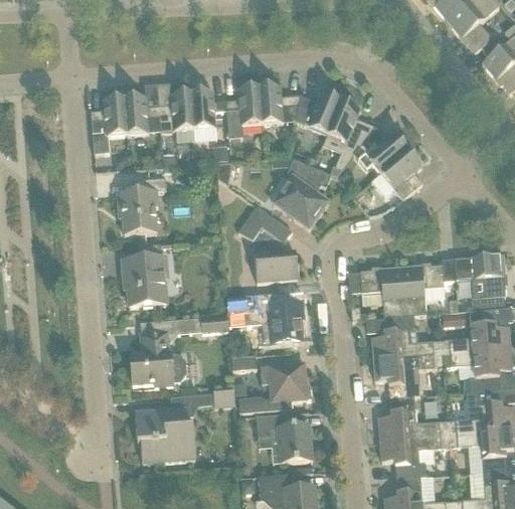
[(431,0),(435,4),(434,5),(447,21),(472,0),(431,0)]
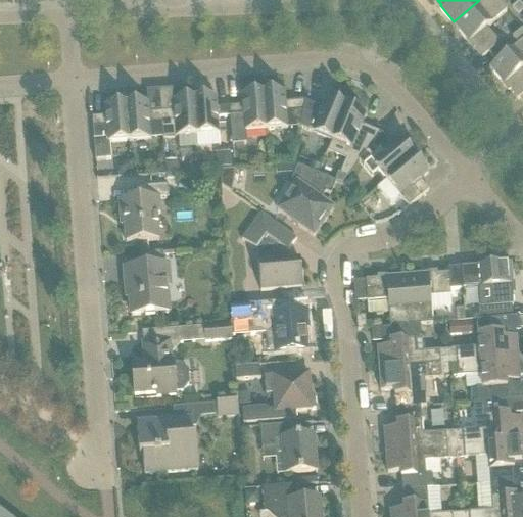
[(479,0),(454,21),(468,38),(469,37),(482,52),(488,47),(498,39),(485,22),(507,5),(502,0),(479,0)]
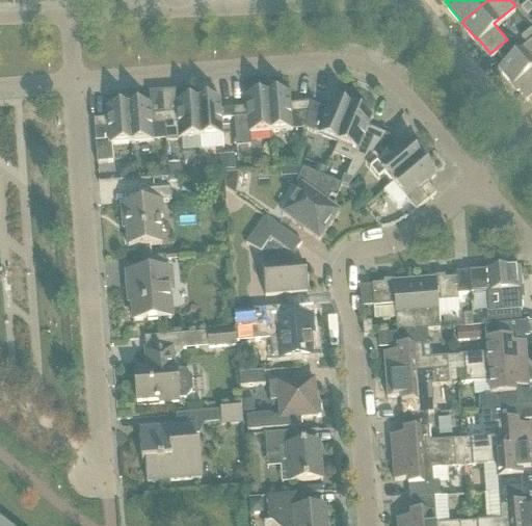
[(526,10),(531,5),(531,1),(530,0),(524,0),(521,3),(526,10)]
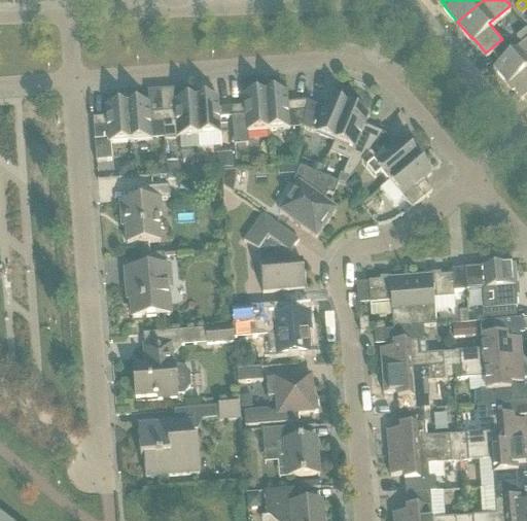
[(521,39),(526,34),(526,25),(526,24),(515,33),(521,39)]
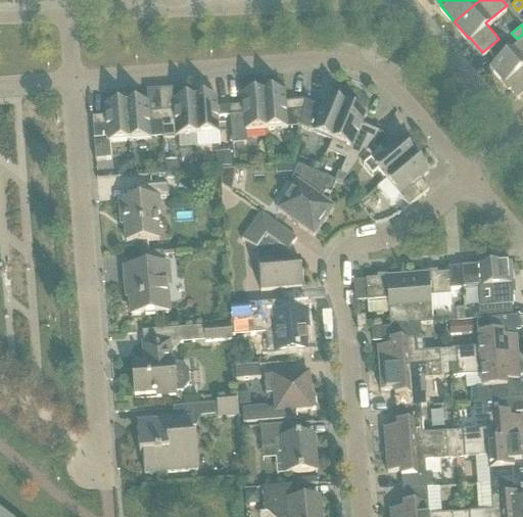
[(522,66),(520,63),(522,61),(522,34),(517,39),(517,40),(507,48),(495,56),(488,63),(503,80),(504,79),(517,94),(522,91),(522,92),(522,66)]
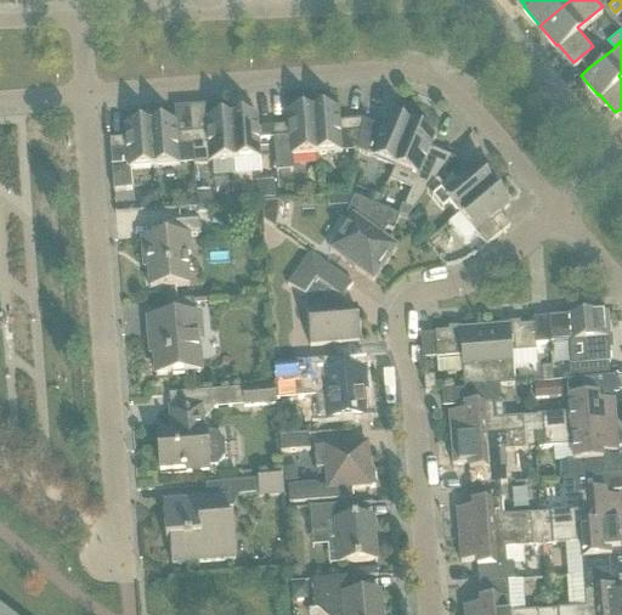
[(361,113),(339,116),(338,102),(312,103),(316,148),(356,145),(361,113)]
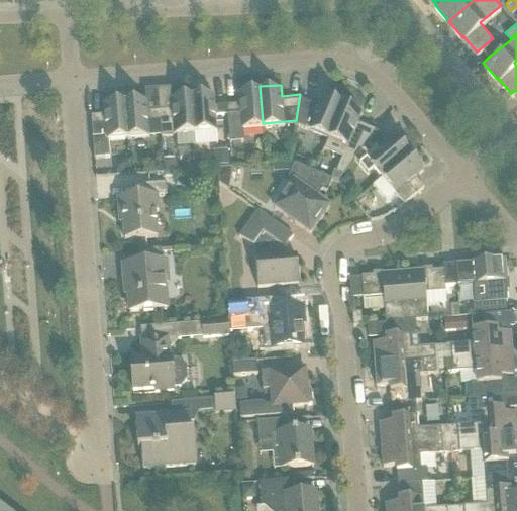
[(243,124),(263,123),(260,86),(238,88),(239,99),(226,100),(227,110),(229,139),(244,138),(243,124)]
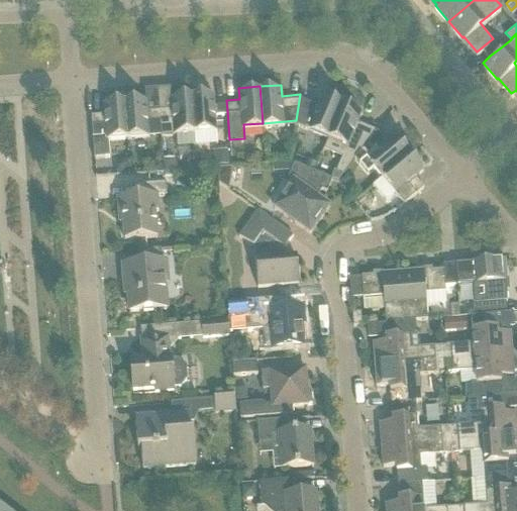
[(226,100),(214,101),(213,90),(192,92),(195,128),(216,127),(214,111),(227,110),(226,100)]
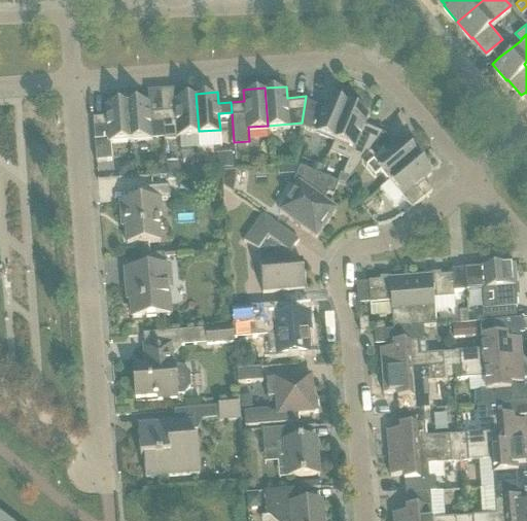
[(329,147),(349,102),(328,93),(324,104),(306,96),(302,123),(334,136),(328,147),(329,147)]
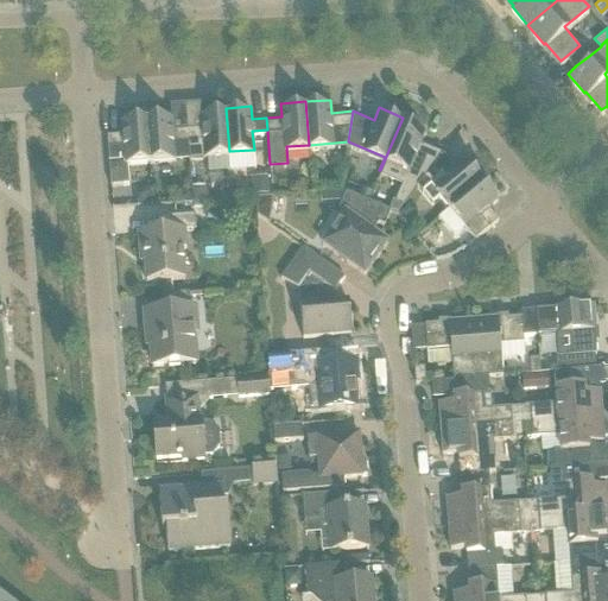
[(189,155),(229,151),(226,108),(201,109),(202,122),(187,124),(188,135),(189,155)]
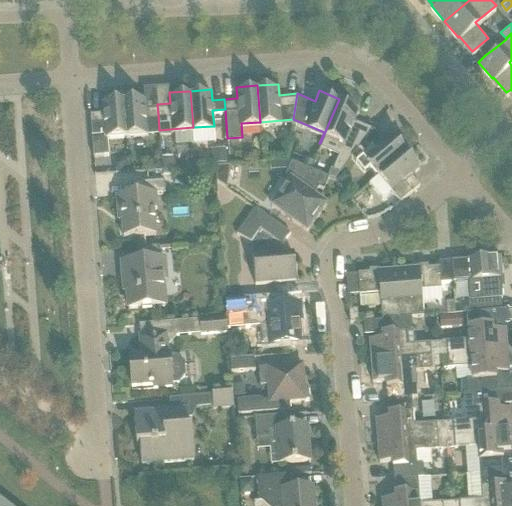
[(157,104),(145,105),(144,94),(123,96),(126,133),(147,131),(145,115),(158,114),(157,104)]
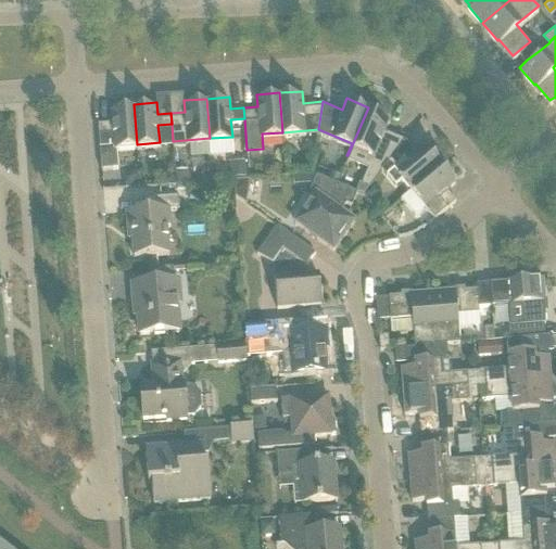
[(114,145),(137,144),(134,104),(111,106),(112,118),(98,119),(101,165),(115,164),(114,145)]
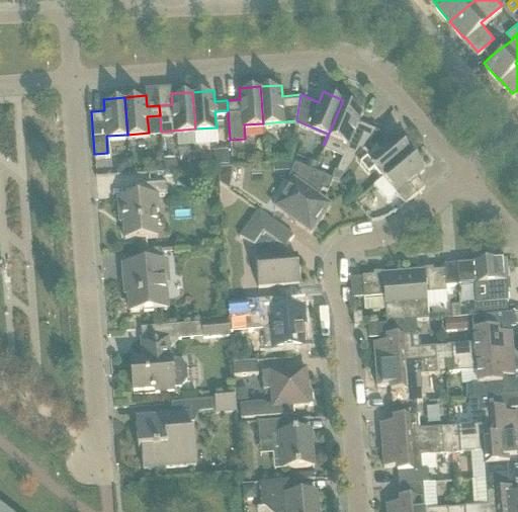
[(343,100),(329,134),(347,142),(342,153),(337,166),(343,169),(354,155),(359,147),(360,148),(369,135),(376,125),(358,118),(362,108),(343,100)]
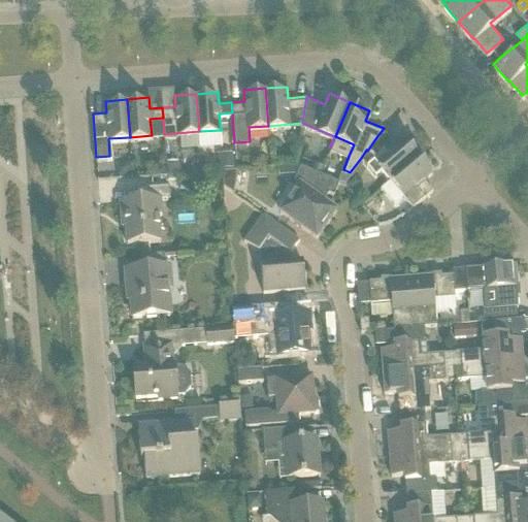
[(366,150),(361,158),(374,174),(383,168),(390,176),(419,153),(404,136),(396,143),(384,128),(376,137),(367,151),(366,150)]
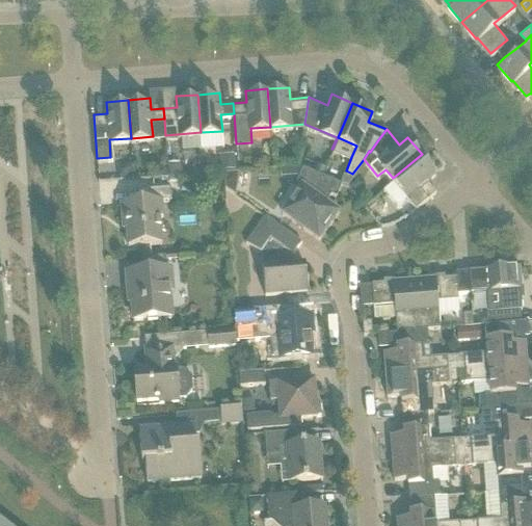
[(220,166),(236,165),(235,150),(219,151),(220,166)]
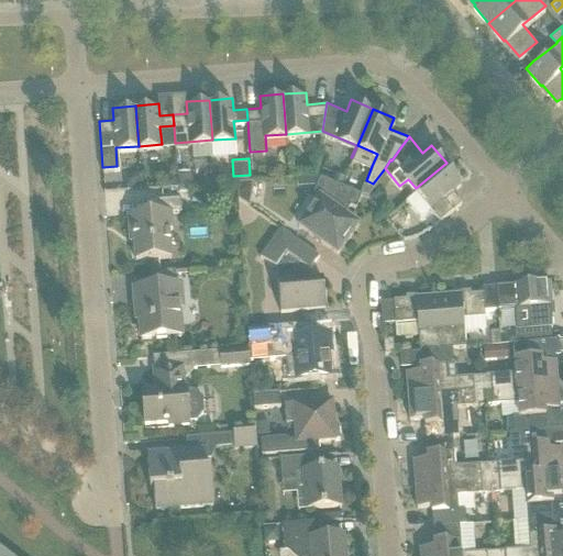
[(452,188),(461,180),(446,163),(416,188),(440,218),(461,199),(452,188)]
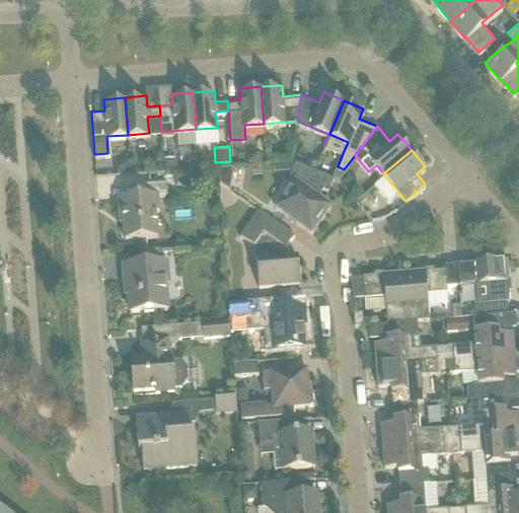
[(334,174),(314,167),(294,158),(289,171),(293,174),(273,202),(310,229),(329,202),(317,193),(322,186),(327,188),(334,174)]
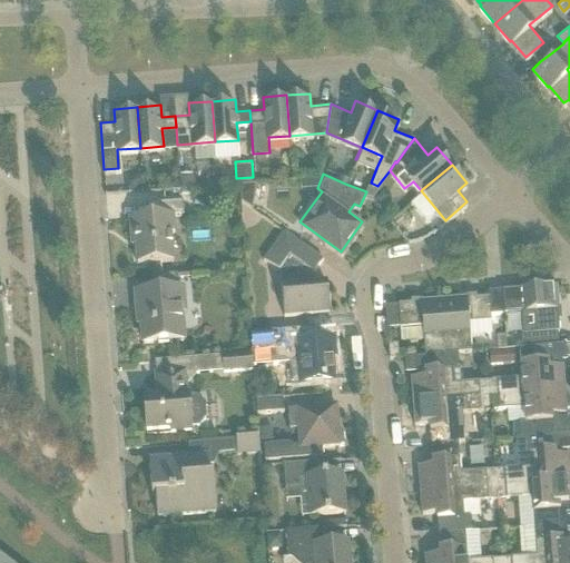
[(239,196),(253,204),(256,178),(239,179),(239,196)]
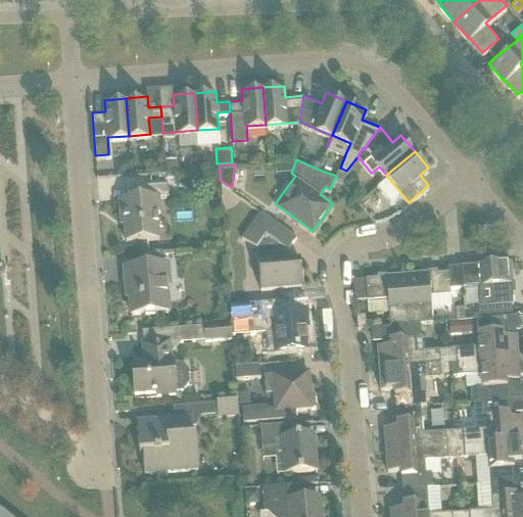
[(159,193),(168,192),(167,180),(135,183),(136,195),(119,196),(121,216),(124,216),(126,237),(158,235),(156,210),(160,210),(159,193)]
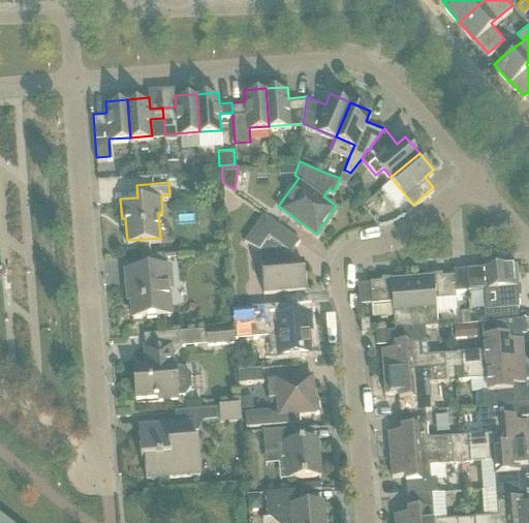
[(300,237),(283,224),(263,211),(245,237),(258,248),(262,289),(305,286),(303,259),(287,260),(287,254),(300,237)]
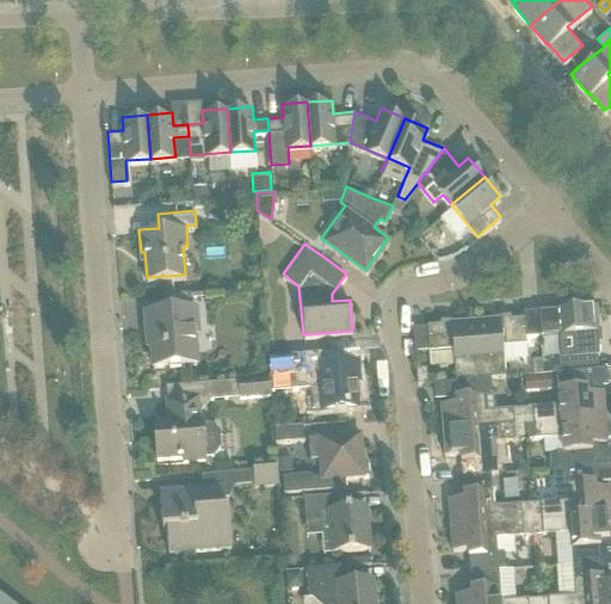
[(597,327),(599,327),(597,301),(538,306),(539,330),(557,328),(560,353),(557,353),(559,368),(556,368),(556,369),(585,367),(594,365),(593,351),(599,351),(597,327)]
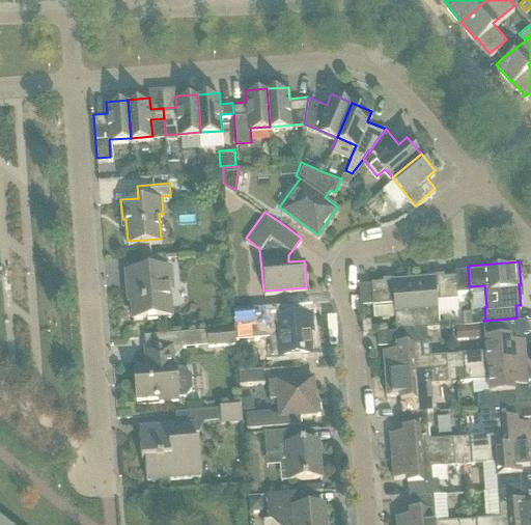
[(170,286),(173,286),(171,264),(126,267),(128,287),(131,287),(133,315),(172,312),(170,286)]
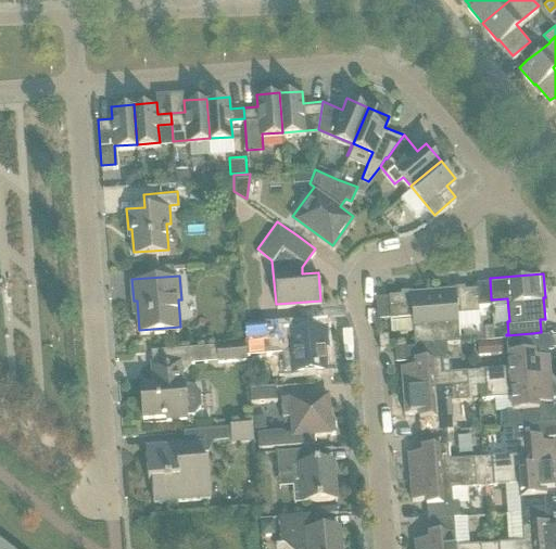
[(477,285),(455,286),(455,285),(432,286),(437,341),(446,340),(459,340),(457,309),(479,308),(479,306),(477,285)]
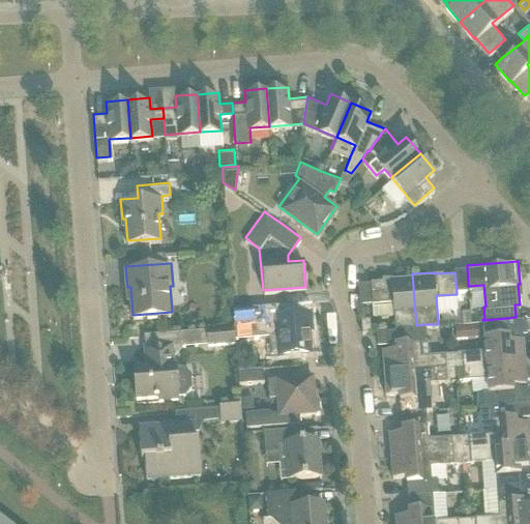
[(391,277),(371,279),(372,301),(392,299),(394,326),(416,325),(412,273),(390,275),(391,277)]
